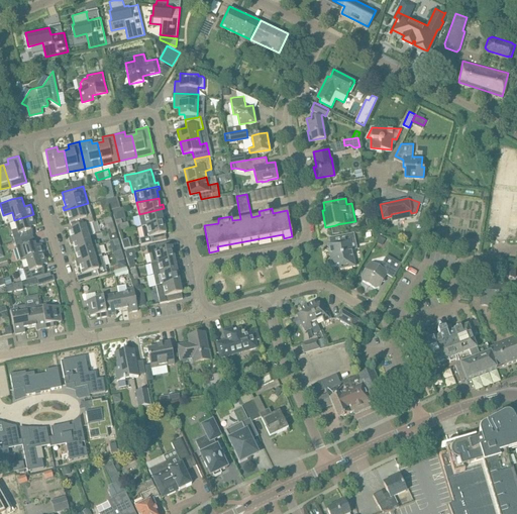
[(69,227),(85,222),(85,223),(86,222),(91,221),(94,220),(90,209),(89,203),(88,203),(64,210),(65,214),(68,213),(70,221),(71,221),(72,226),(69,227)]
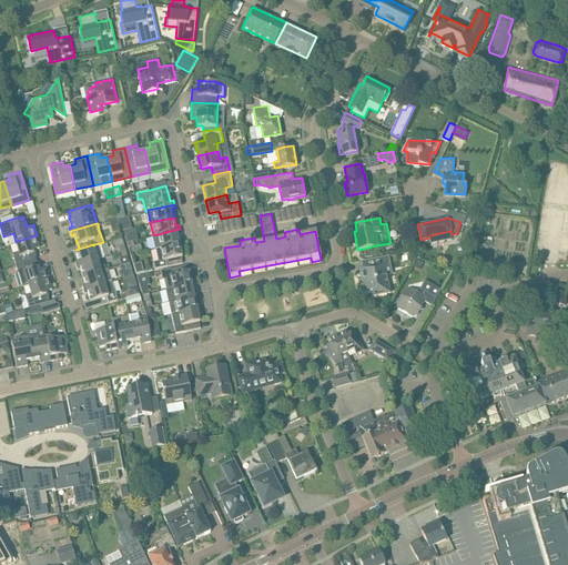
[(179,241),(178,233),(181,233),(180,229),(153,235),(155,246),(155,248),(182,241),(182,240),(179,241)]
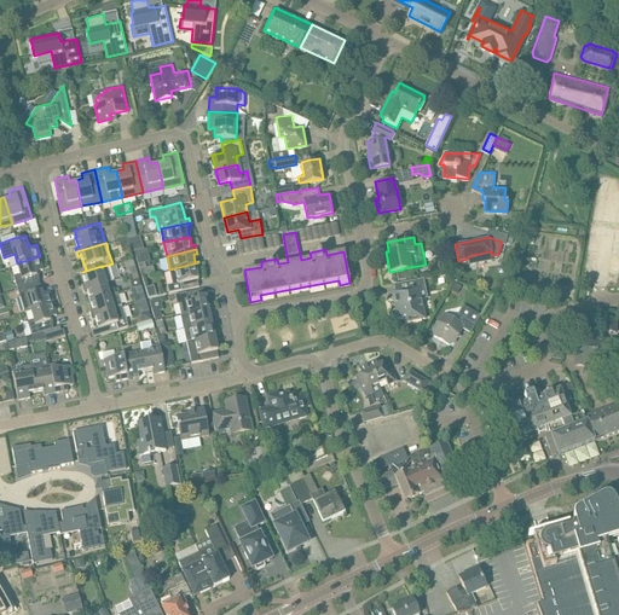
[(13,274),(18,288),(39,280),(36,270),(42,268),(40,256),(17,264),(19,272),(13,274)]
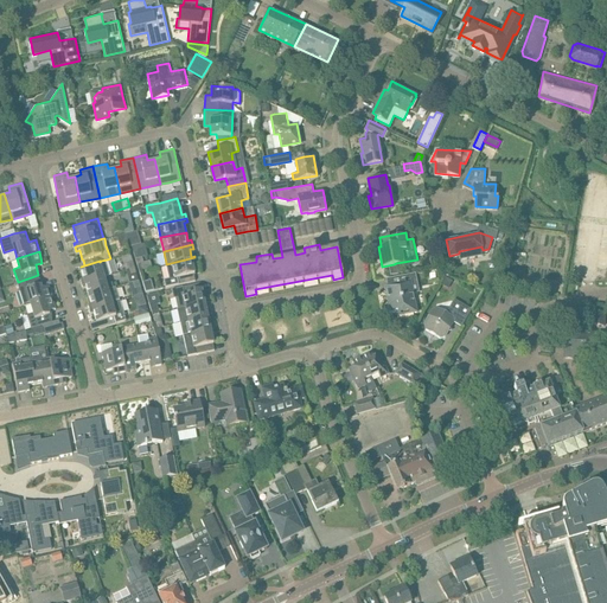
[(141,255),(135,257),(138,263),(140,270),(148,268),(146,260),(144,261),(141,255)]
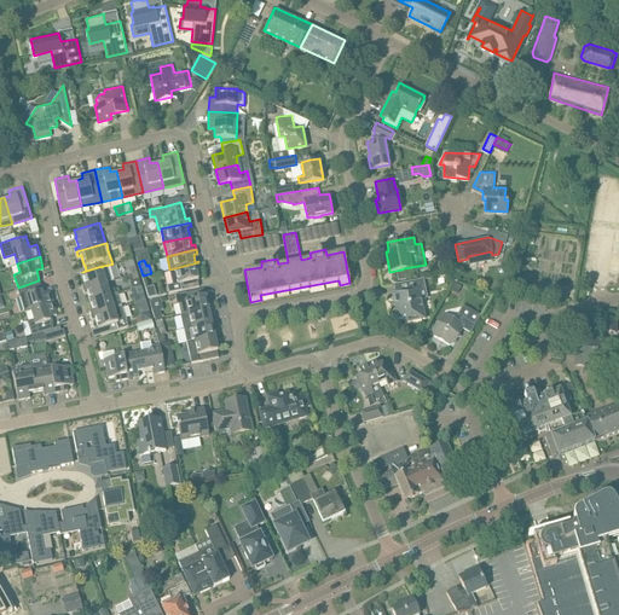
[(450,260),(439,262),(440,270),(451,268),(450,260)]
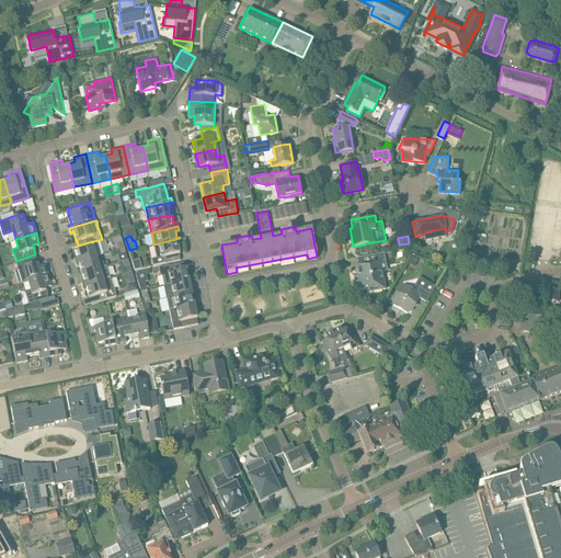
[(180,251),(178,243),(181,242),(180,238),(153,245),(156,255),(151,258),(152,264),(170,260),(181,258),(179,251),(180,251)]
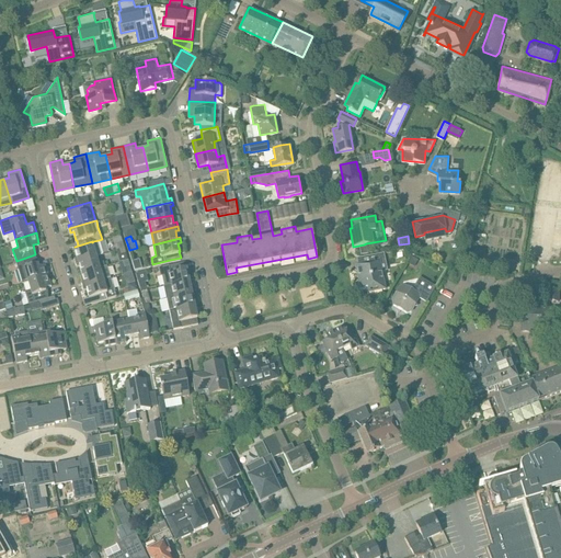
[(73,257),(76,261),(96,254),(103,252),(99,240),(93,241),(92,242),(92,241),(75,247),(77,255),(73,257)]
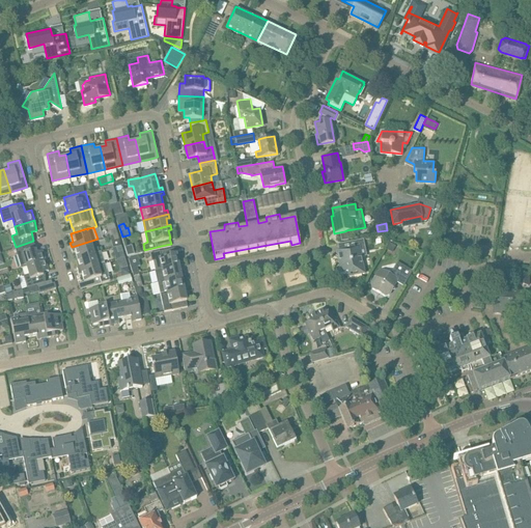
[(383,243),(390,241),(388,232),(382,233),(381,233),(383,243)]
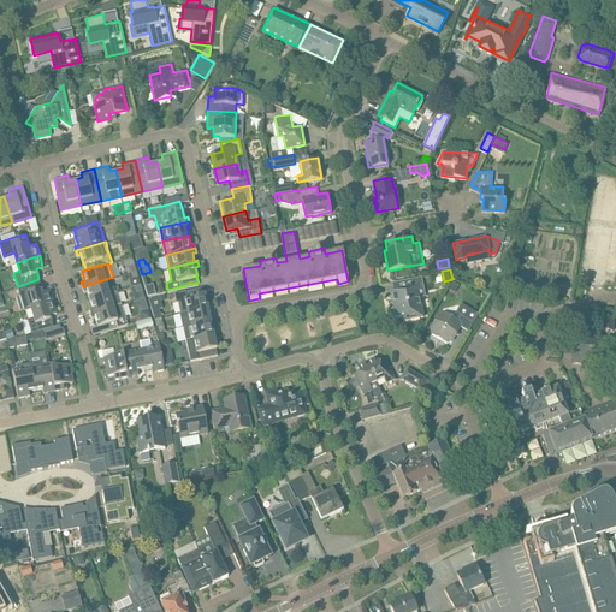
[(395,296),(392,297),(396,315),(403,314),(404,319),(422,315),(420,303),(419,296),(418,286),(418,285),(422,285),(424,285),(422,280),(421,275),(396,280),(397,287),(395,287),(395,292),(394,295),(395,296)]
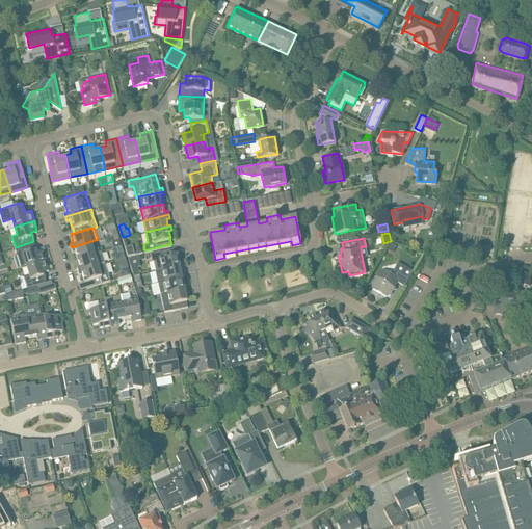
[(26,265),(46,259),(43,249),(36,250),(33,241),(16,247),(21,267),(26,265)]
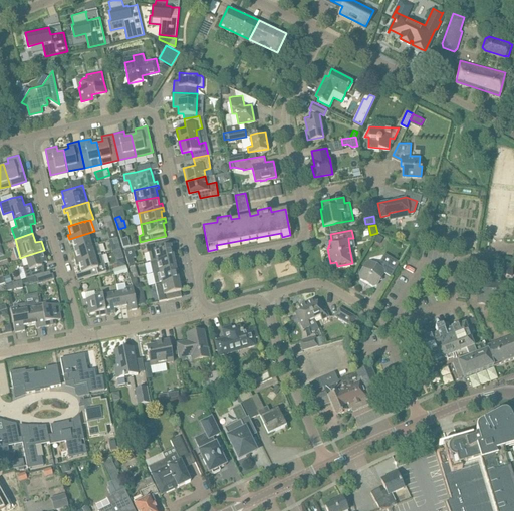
[(72,241),(75,249),(98,242),(98,241),(96,242),(94,238),(90,239),(88,233),(69,239),(70,242),(72,241)]
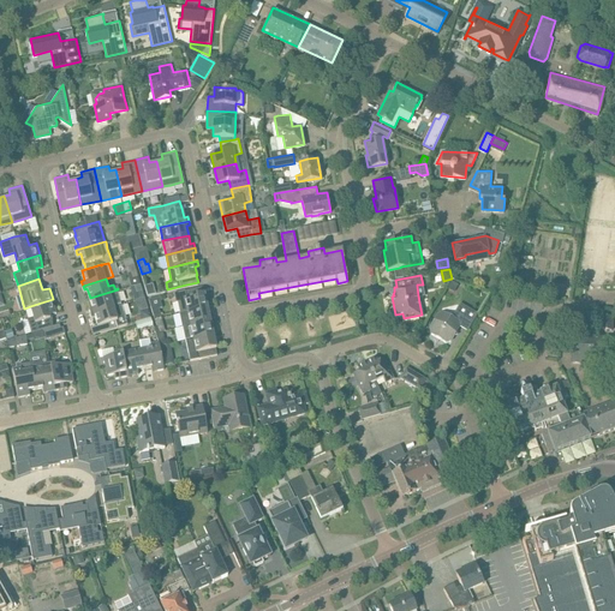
[(178,300),(180,311),(212,305),(210,300),(207,301),(204,292),(202,285),(191,287),(173,292),(175,301),(178,300)]
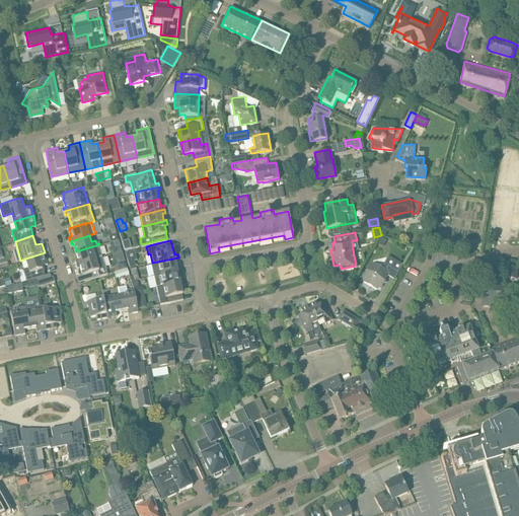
[(75,260),(76,263),(102,254),(99,244),(76,251),(78,259),(75,260)]
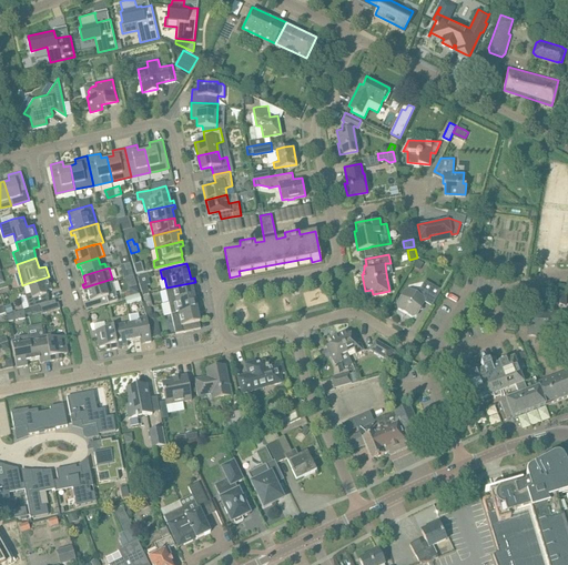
[(31,292),(26,293),(26,295),(29,305),(30,305),(49,300),(46,290),(49,289),(52,288),(49,276),(28,283),(31,292)]
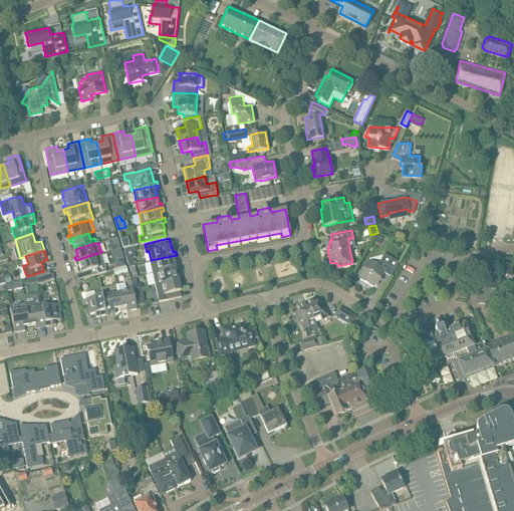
[(101,252),(75,260),(76,264),(79,263),(81,271),(82,270),(84,276),(106,270),(101,252)]
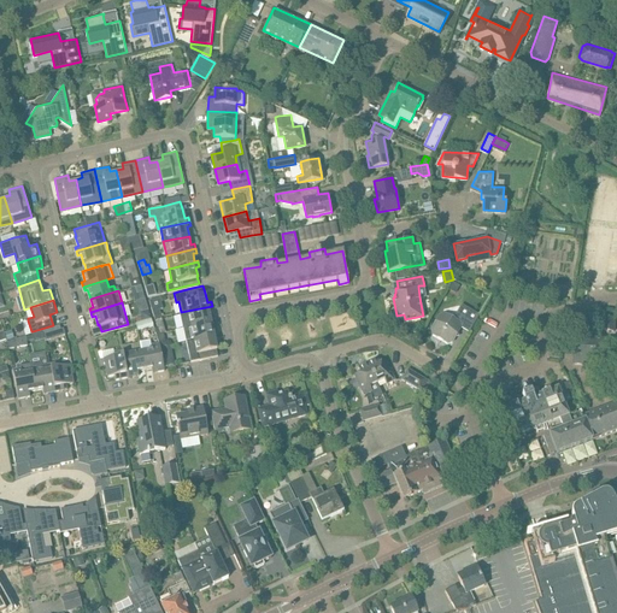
[(445,312),(440,313),(432,328),(433,332),(447,341),(452,340),(460,325),(469,330),(480,312),(468,306),(462,302),(453,317),(445,312)]
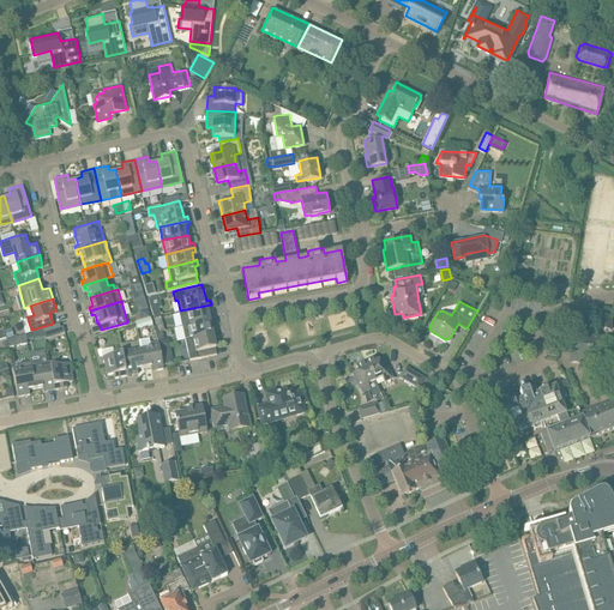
[(155,316),(161,315),(161,310),(160,305),(151,307),(155,316)]
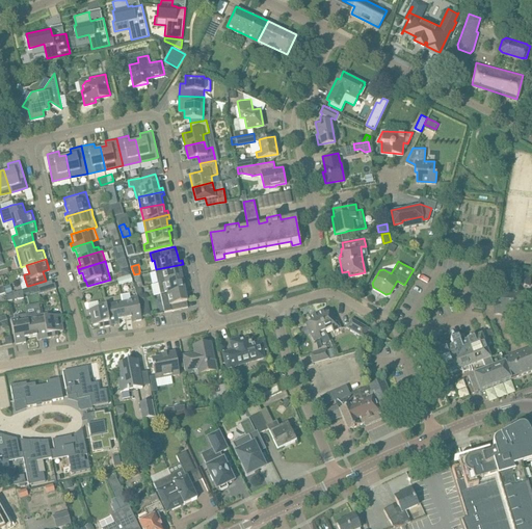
[(156,269),(158,282),(182,275),(181,268),(183,267),(183,264),(156,269)]
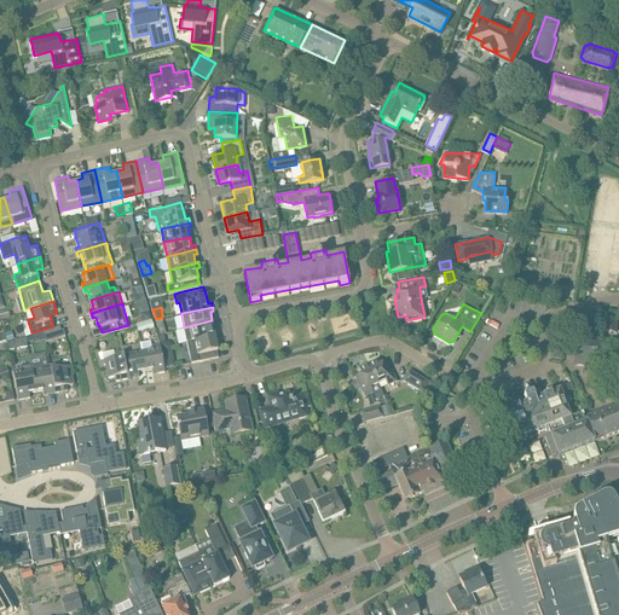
[(140,311),(143,319),(151,317),(149,308),(140,311)]
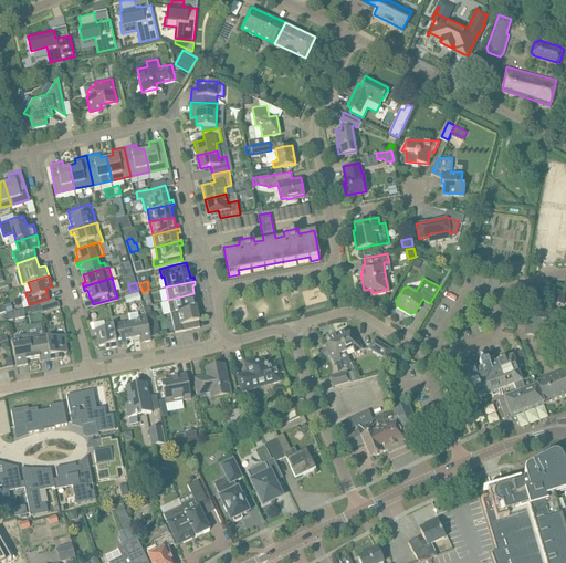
[(563,303),(563,289),(552,289),(552,302),(563,303)]
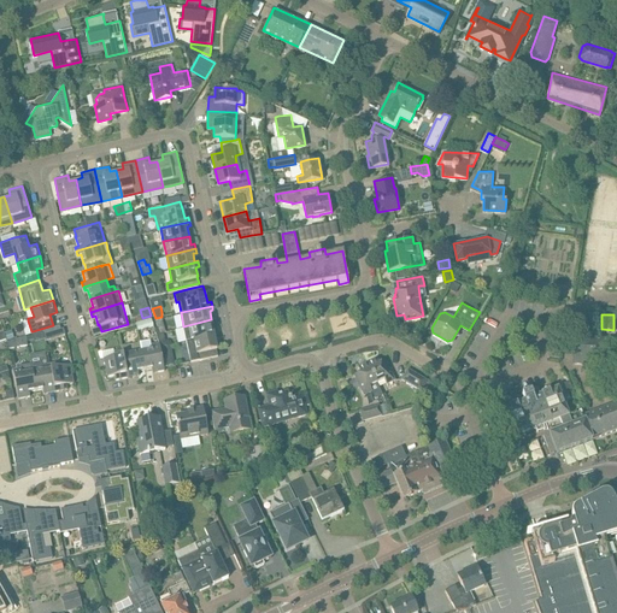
[(154,324),(152,316),(136,320),(137,328),(148,325),(150,325),(154,324)]
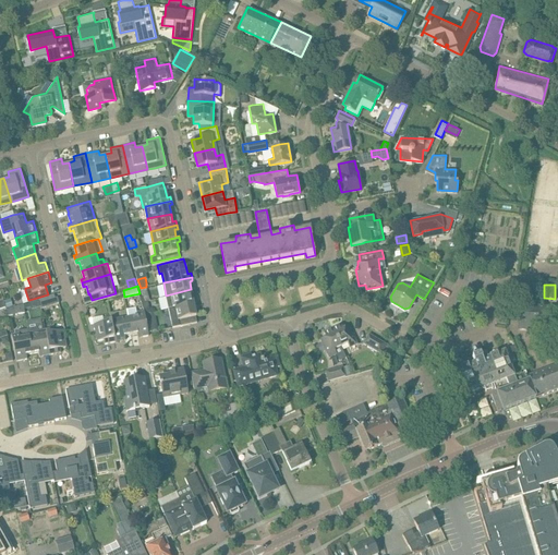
[(146,287),(141,288),(143,294),(140,296),(142,301),(148,299),(150,299),(147,289),(146,287)]
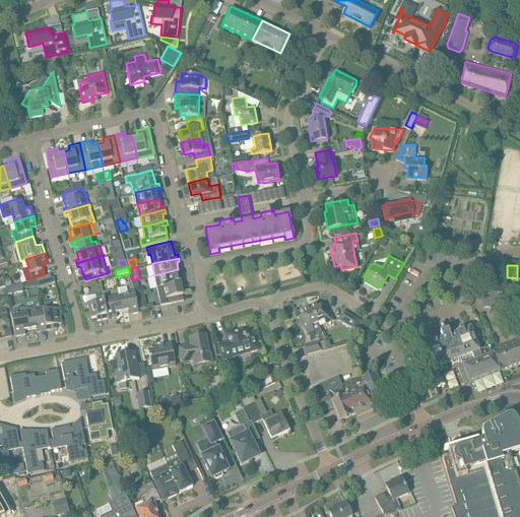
[(154,275),(157,286),(184,280),(183,276),(180,277),(178,269),(154,275)]
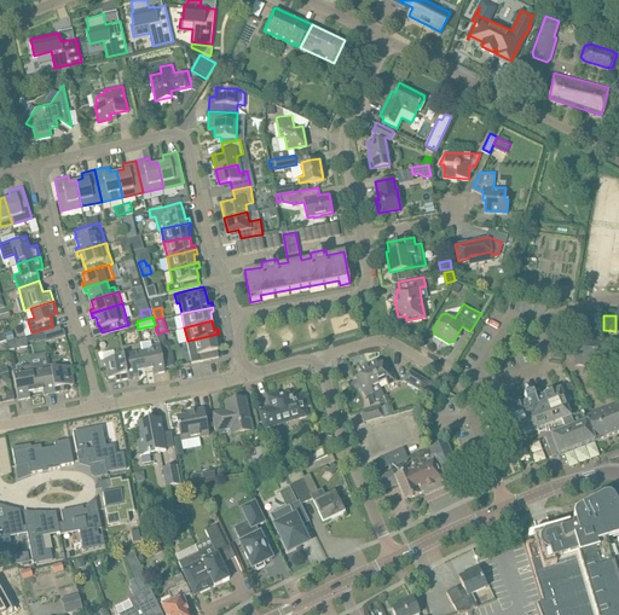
[(33,332),(25,335),(27,340),(34,337),(35,340),(45,337),(44,334),(50,331),(61,328),(59,324),(53,326),(33,332)]
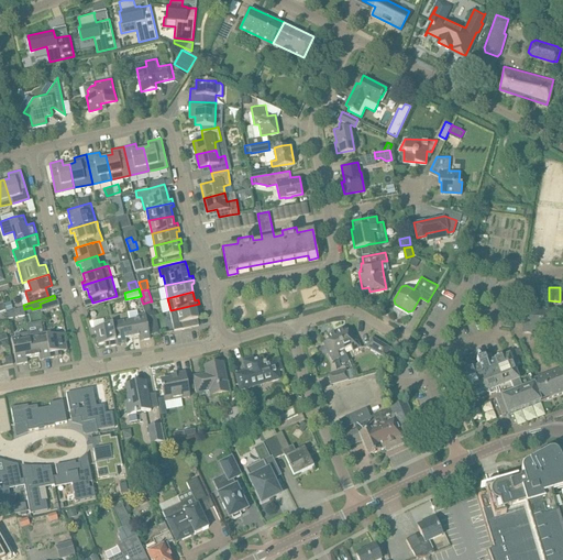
[(199,304),(170,310),(174,329),(199,324),(197,317),(198,317),(196,308),(199,308),(199,304)]
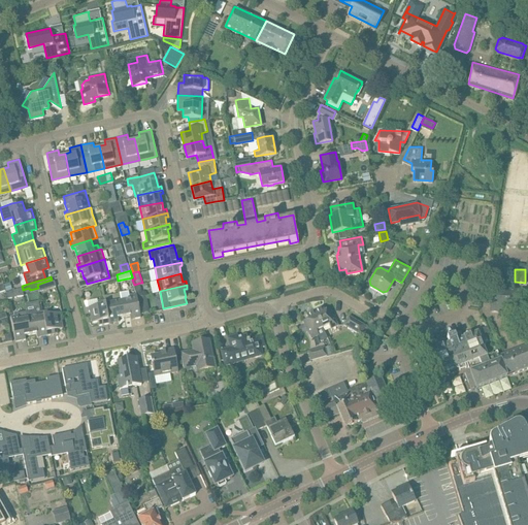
[(491,309),(527,310),(527,288),(492,287),(491,309)]
